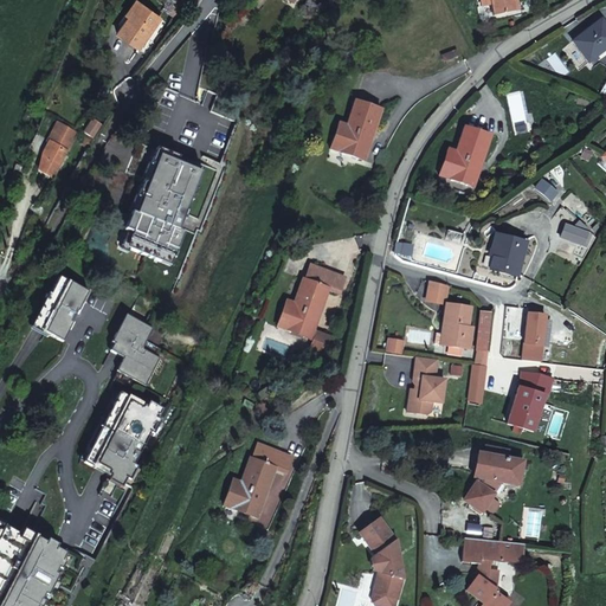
[(479,0),(482,6),(491,4),(494,15),(520,10),(516,0),(479,0)]
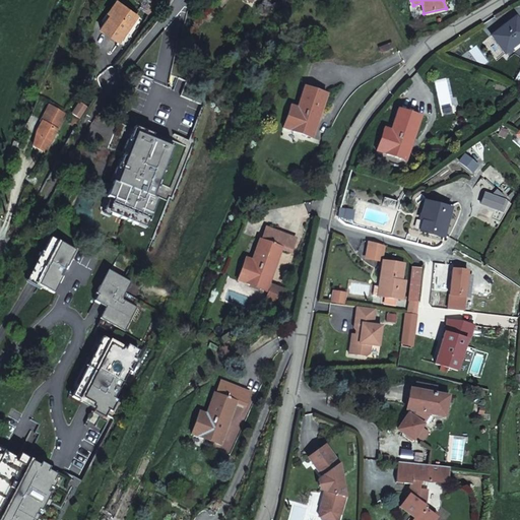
[(109,15),(118,3),(116,1),(107,13),(109,15)]
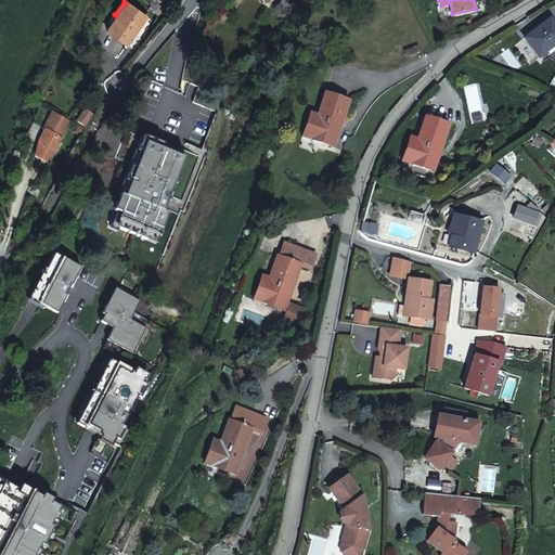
[(116,16),(105,31),(126,46),(145,18),(126,3),(116,16)]
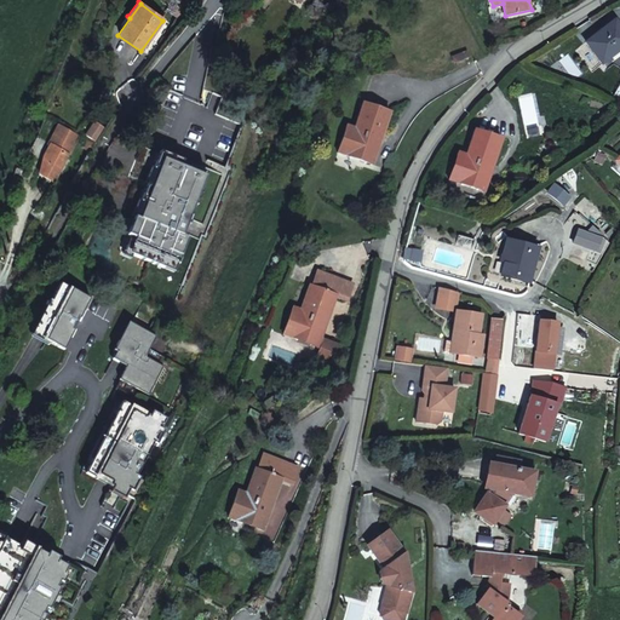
[(619,49),(619,27),(614,19),(585,41),(603,63),(619,49)]
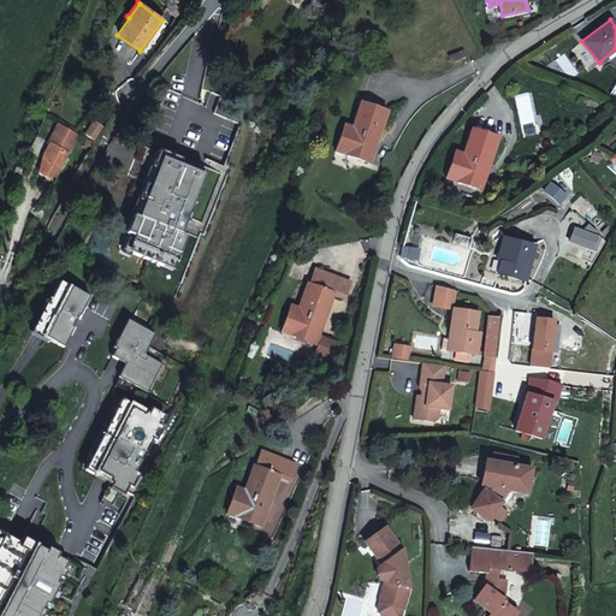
[(463,51),(449,57),(451,61),(465,55),(463,51)]
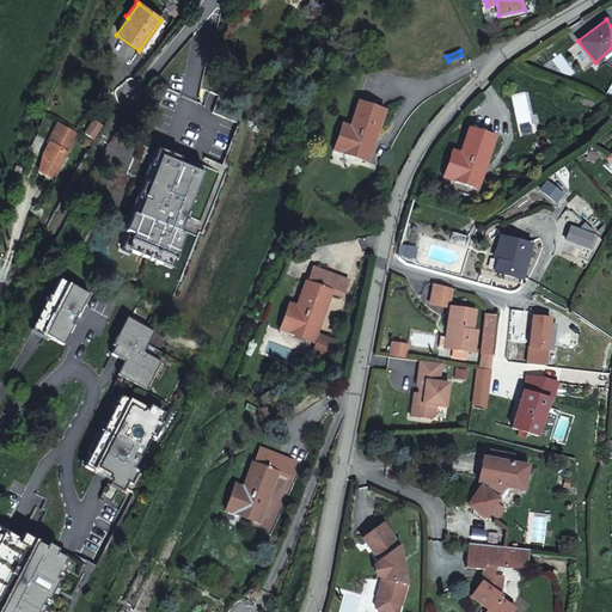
[(385,111),(359,102),(350,126),(342,123),(334,150),(362,159),(371,134),(377,136),(385,111)]
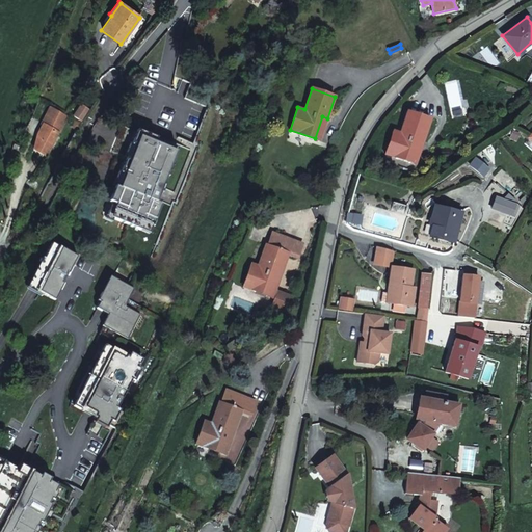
[(81,122),(88,110),(80,105),(72,116),(81,122)]
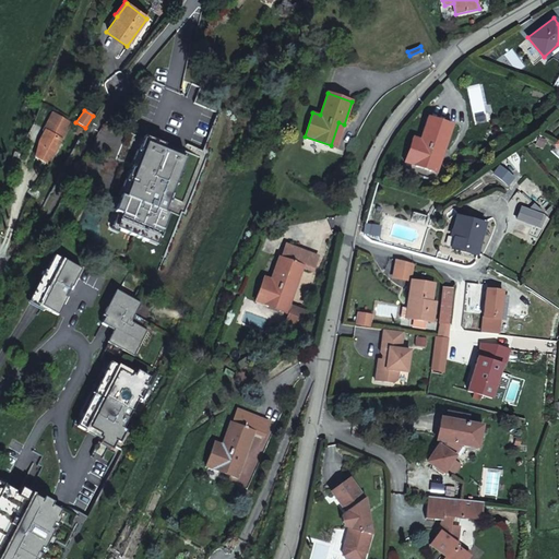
[(60,139),(70,120),(51,111),(43,130),(44,130),(39,139),(35,155),(48,162),(60,138),(60,139)]
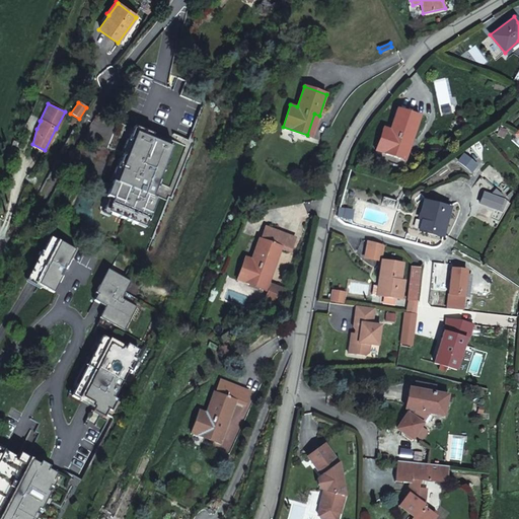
[(405,160),(420,116),(396,108),(390,131),(383,128),(376,151),(405,160)]
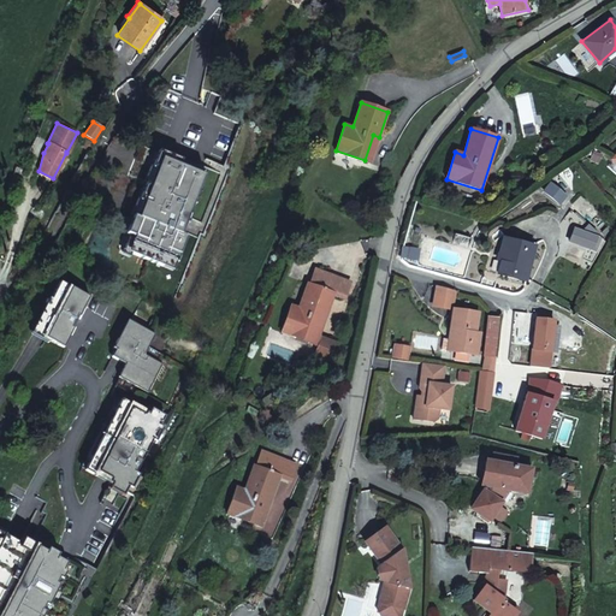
[(373,135),(365,160),(371,163),(379,137),(373,135)]
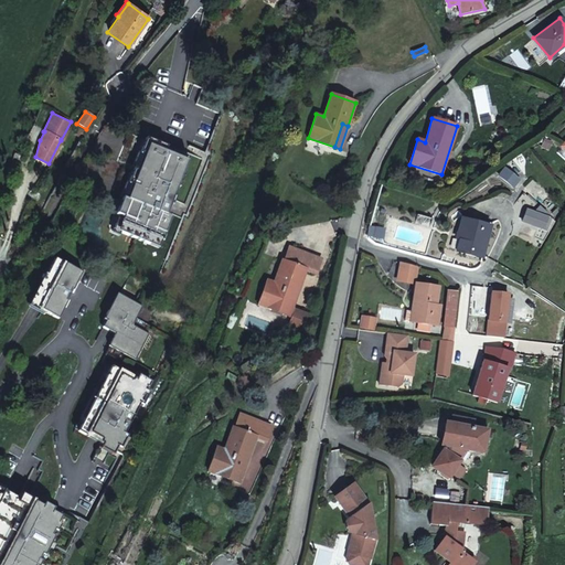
[(179,168),(184,170),(193,147),(169,138),(160,160),(145,155),(128,195),(168,211),(176,192),(170,190),(179,168)]
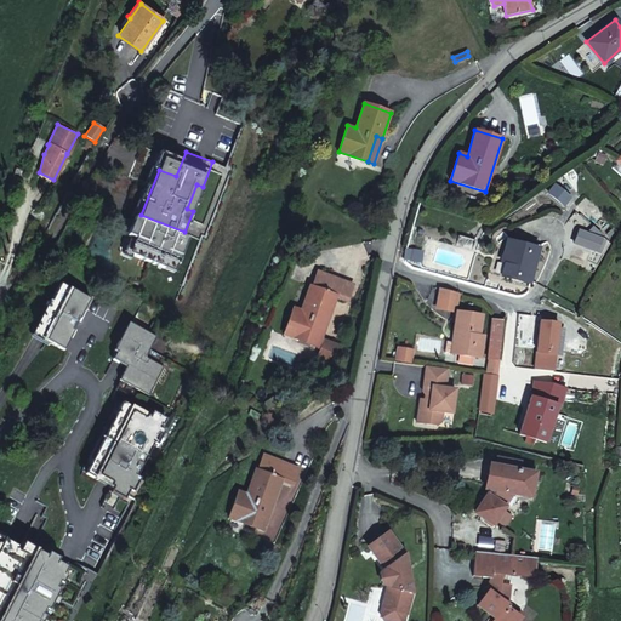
[(193,211),(203,187),(197,184),(187,209),(193,211)]
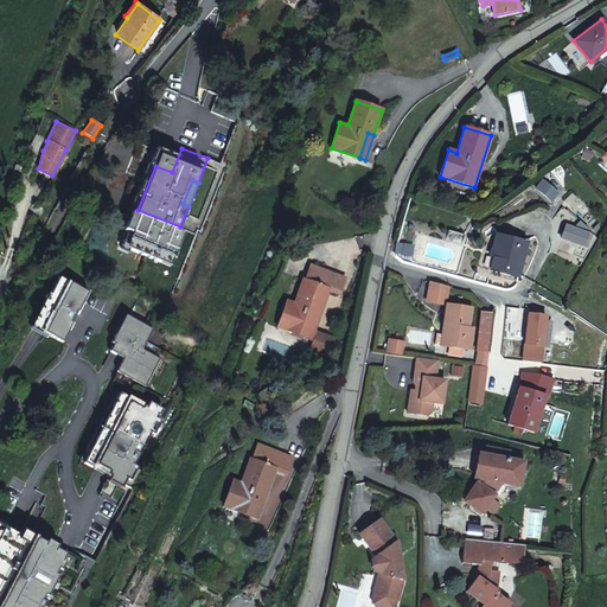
[(556,193),(541,180),(535,187),(549,200),(556,193)]
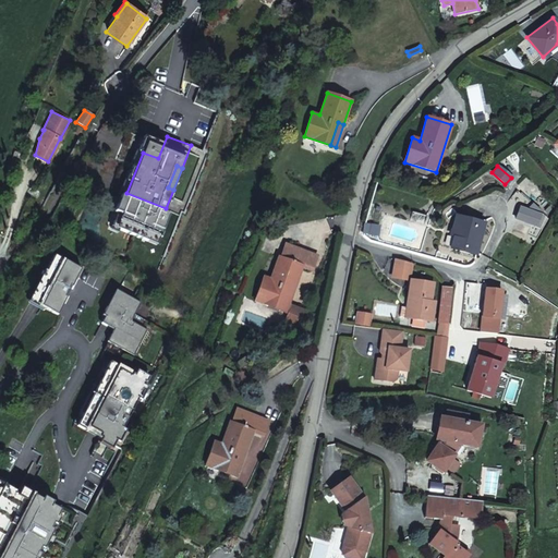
[(484,225),(456,217),(451,231),(455,232),(450,249),(475,255),(484,225)]
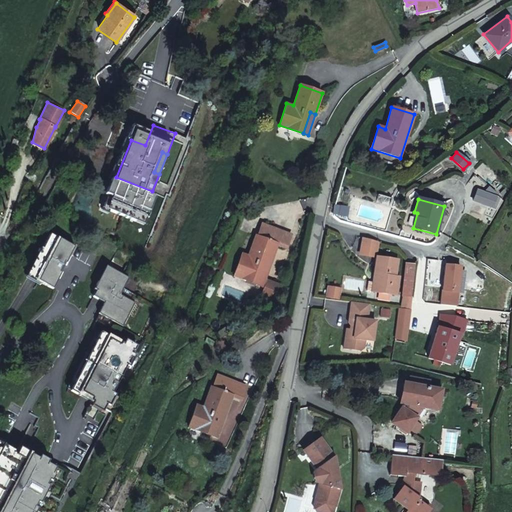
[(344,207),(337,205),(334,216),(341,218),(344,207)]
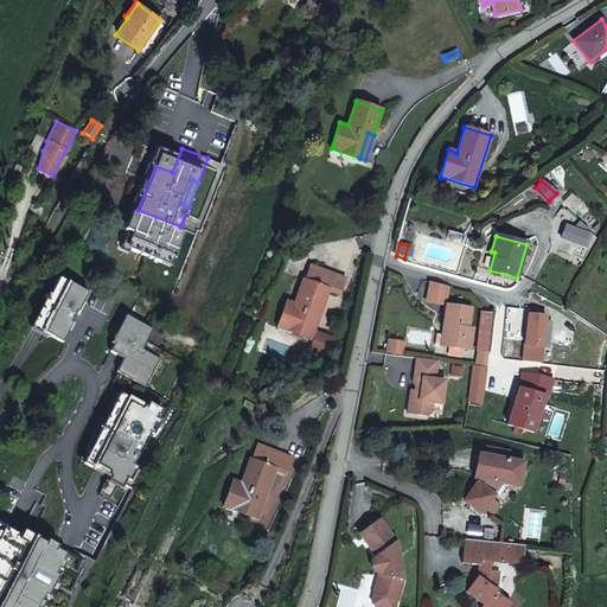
[(278,326),(305,337),(314,311),(320,313),(328,289),(339,293),(345,278),(310,264),(305,279),(302,279),(294,302),(287,300),(278,326)]
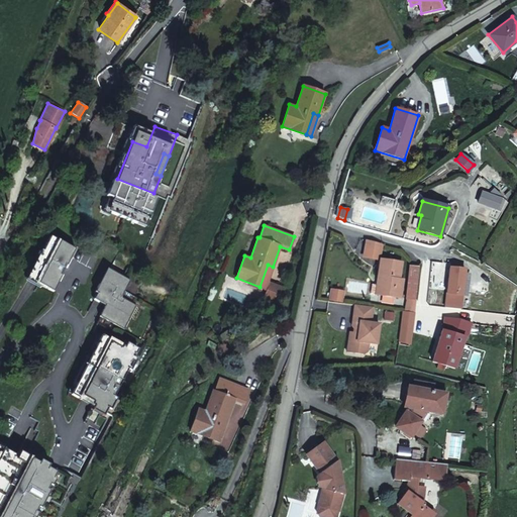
[(49,235),(28,278),(54,291),(76,248),(49,235)]
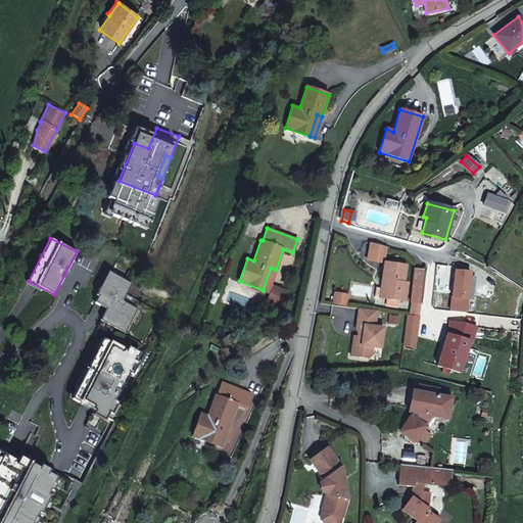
[(383,300),(405,303),(408,285),(403,284),(407,268),(384,265),(382,282),(386,282),(383,300)]
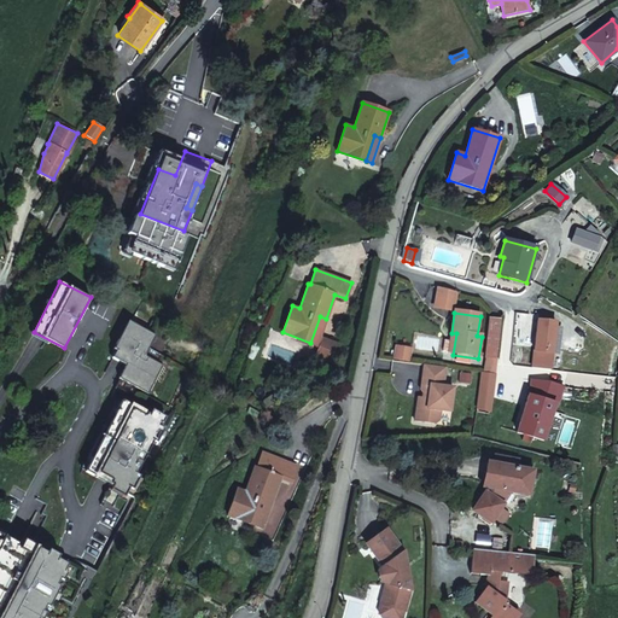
[(320,316),(310,343),(320,347),(318,356),(325,359),(326,356),(330,357),(338,343),(320,336),(326,319),(320,316)]
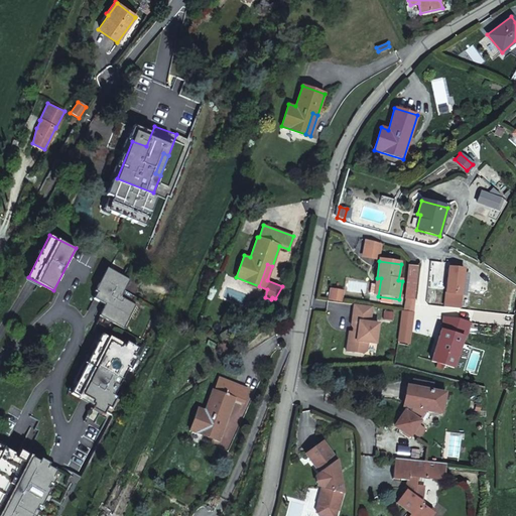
[(458,319),(461,290),(465,290),(467,276),(463,275),(463,269),(447,267),(440,329),(431,361),(454,368),(463,337),(466,338),(470,323),(458,319)]
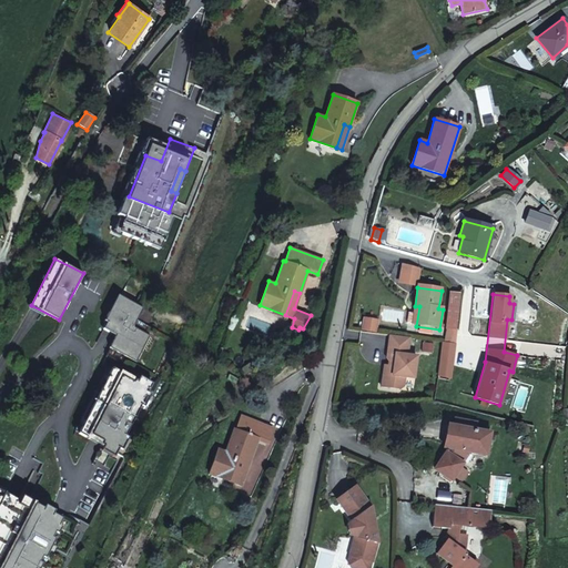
[(143,307),(120,295),(111,312),(109,311),(104,321),(107,321),(103,327),(118,335),(111,347),(137,362),(151,334),(134,325),(143,307)]
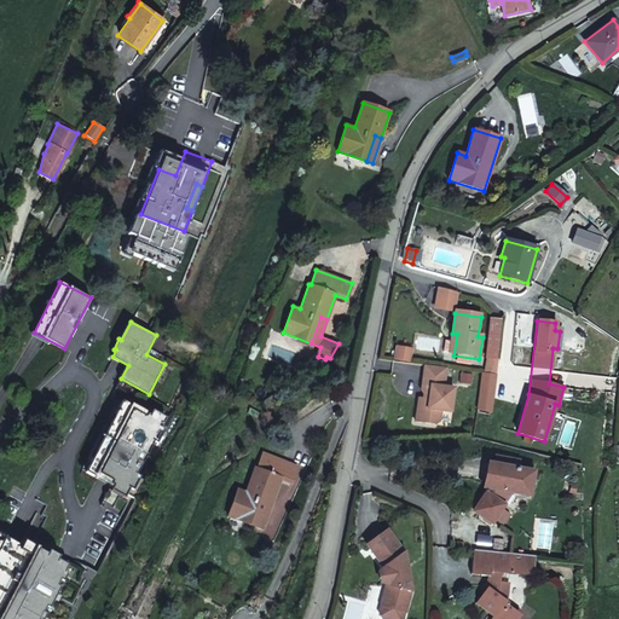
[(395,348),(394,362),(410,363),(411,351),(395,348)]
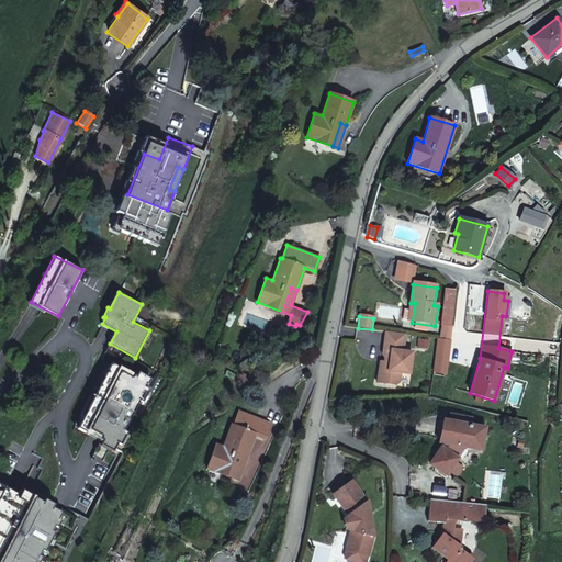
[(405,336),(385,333),(382,353),(384,357),(390,358),(389,362),(384,361),(380,361),(378,378),(386,379),(386,384),(394,385),(400,381),(401,373),(407,374),(412,355),(402,352),(405,336)]
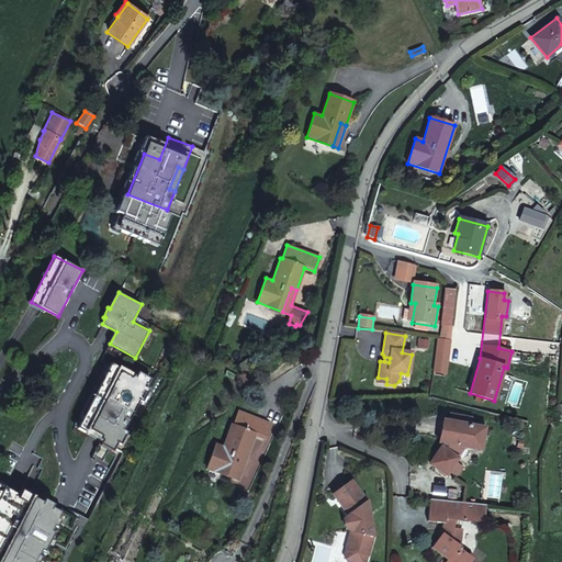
[(148,383),(108,362),(75,425),(115,447),(148,383)]
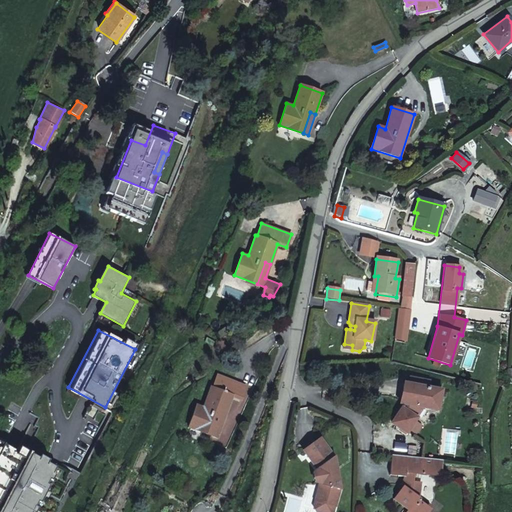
[(189,427),(218,437),(233,396),(242,399),(247,385),(217,375),(212,388),(210,387),(203,407),(197,405),(189,427)]
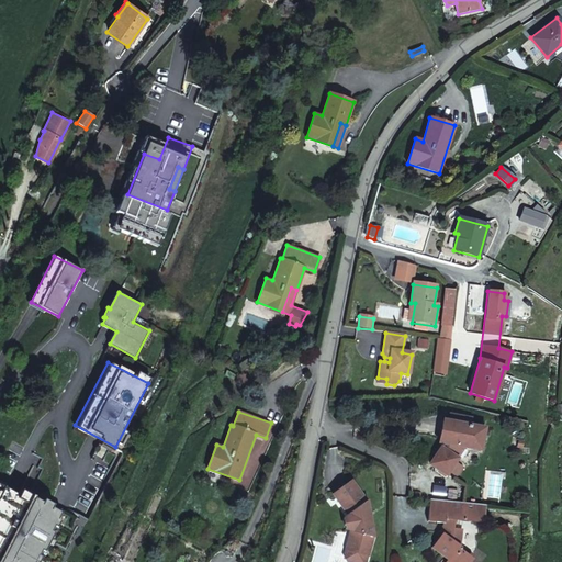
[(448,423),(469,427),(470,418),(449,415),(448,423)]
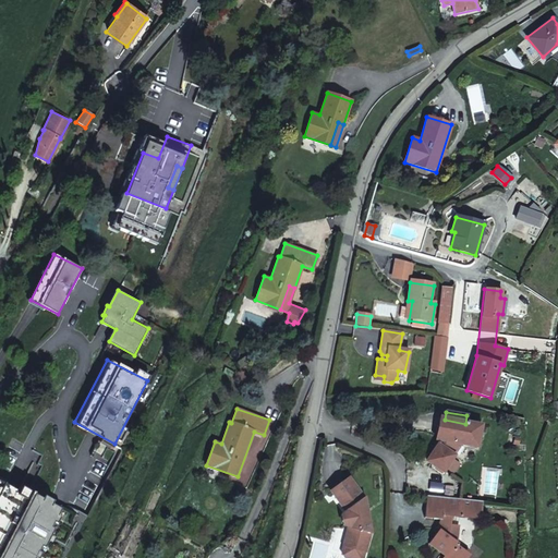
[(434,465),(445,449),(450,441),(476,446),(480,426),(465,424),(445,420),(439,420),(436,435),(440,437),(426,460),(434,465)]
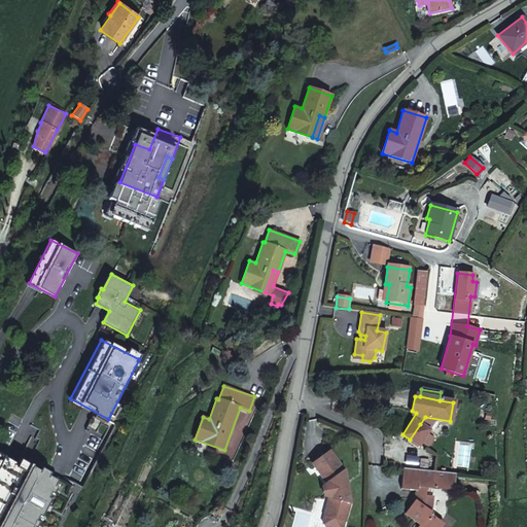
[(410,440),(418,445),(427,429),(420,424),(410,440)]
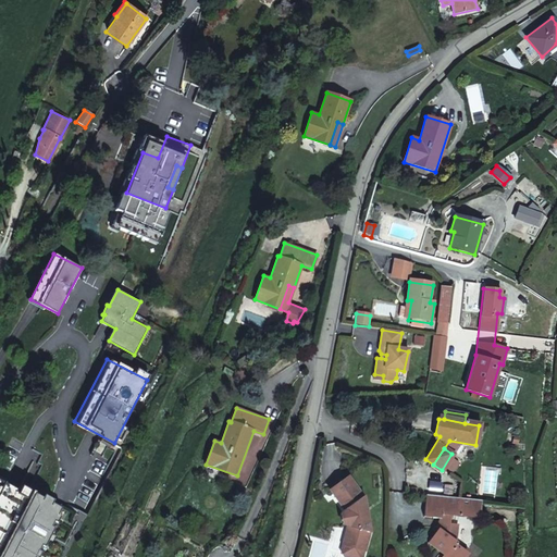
[(362,496),(348,478),(330,491),(345,511),(348,525),(343,544),(344,545),(342,553),(344,556),(347,556),(361,556),(363,551),(370,532),(362,496)]
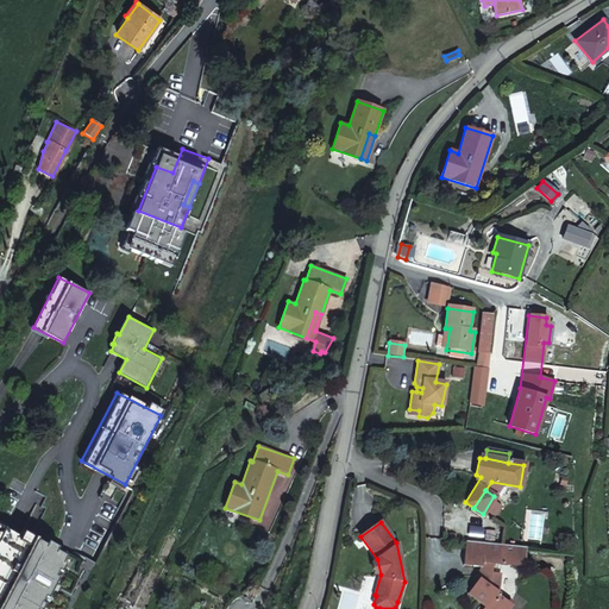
[(18,534),(0,525),(0,608),(37,608),(46,592),(67,554),(37,539),(35,542),(18,534)]
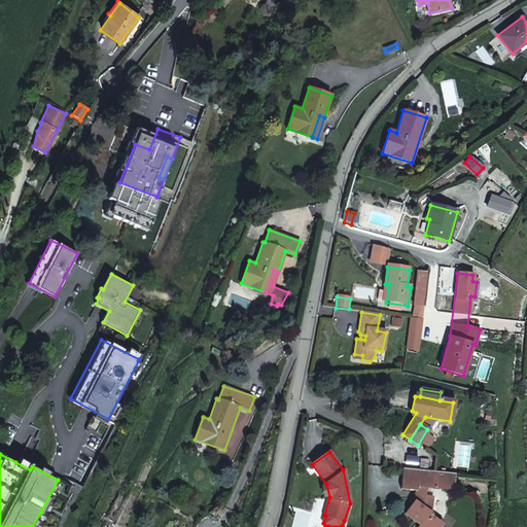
[(455,473),(403,467),(401,488),(416,489),(416,492),(420,495),(416,500),(415,500),(406,514),(423,526),(422,526),(443,526),(442,522),(429,514),(430,512),(429,511),(430,494),(423,493),(424,486),(454,489),(455,473)]
